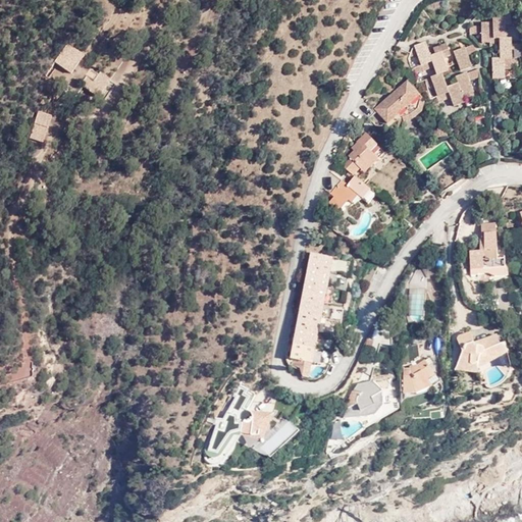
[(510,27),(510,21),(510,12),(496,12),(497,19),(492,19),(492,23),(480,23),(480,27),(469,28),(469,35),(481,34),(481,43),(489,43),(489,47),(500,47),(500,59),(491,59),(492,80),(504,80),(504,67),(511,67),(511,59),(511,50),(511,45),(510,39),(505,39),(505,27),(510,27)]
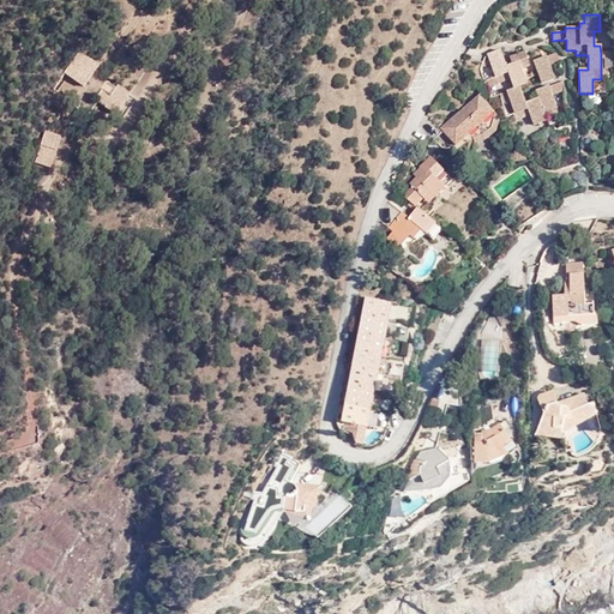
[(100,64),(80,50),(66,71),(85,85),(100,64)]
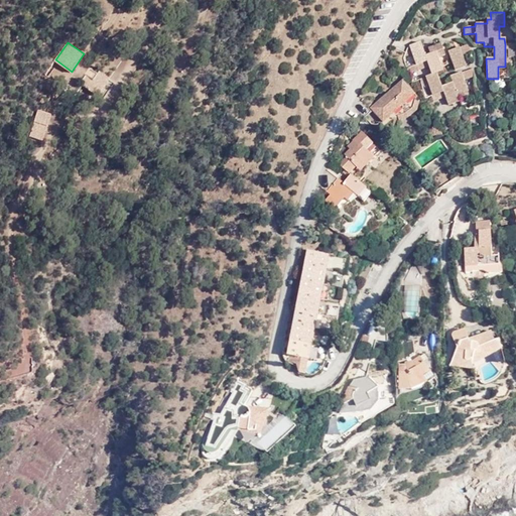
[(409,46),(415,65),(417,71),(428,67),(431,75),(425,78),(427,84),(431,96),(442,92),(444,97),(447,106),(459,102),(457,95),(468,91),(464,80),(473,77),(472,69),(449,77),(453,83),(440,87),(436,74),(442,71),(438,57),(443,55),(439,44),(427,48),(429,55),(425,56),(420,42),(409,46)]
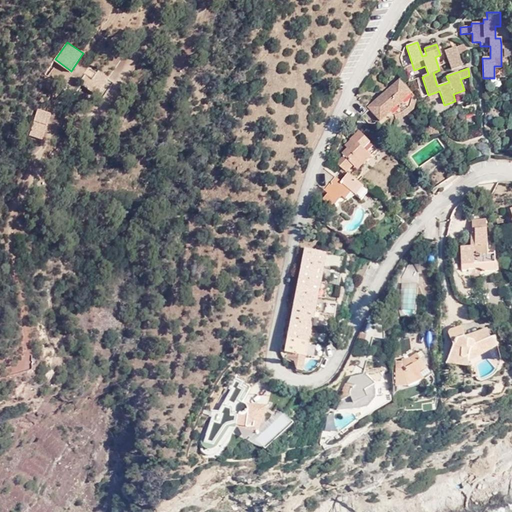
[(462,45),(455,48),(457,55),(466,51),(462,45)]
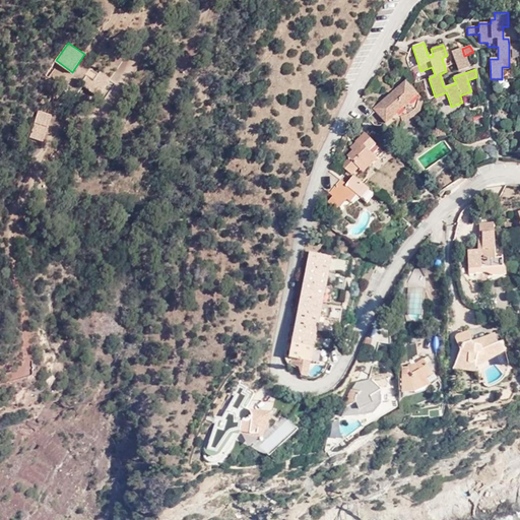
[(464,56),(462,49),(451,52),(458,71),(468,67),(464,56)]
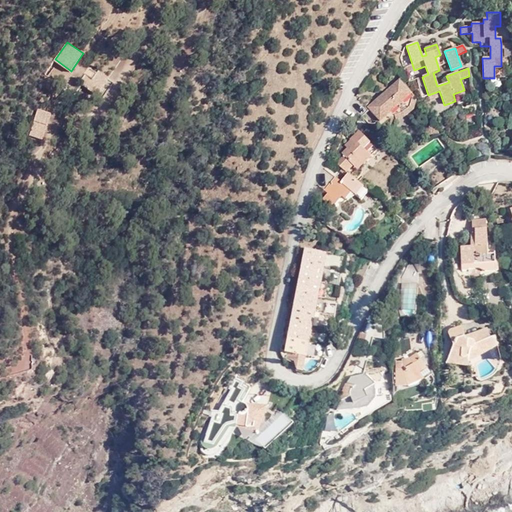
[(414,70),(412,64),(403,68),(405,73),(414,70)]
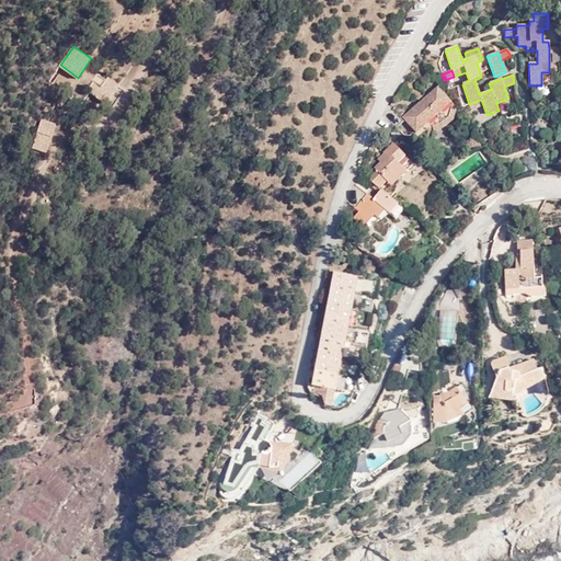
[(127,89),(102,71),(87,92),(112,111),(127,89)]
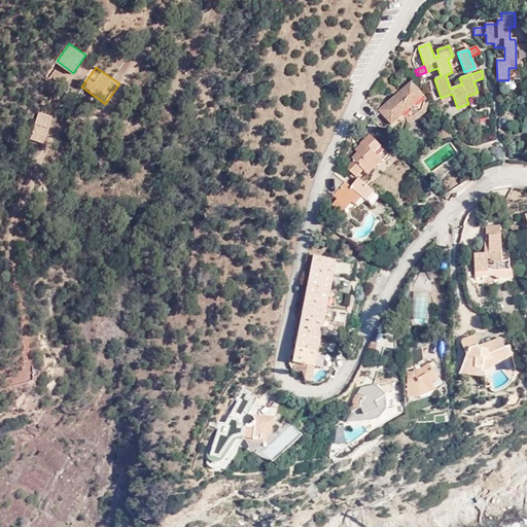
[(436,85),(434,79),(428,80),(430,89),(436,85)]
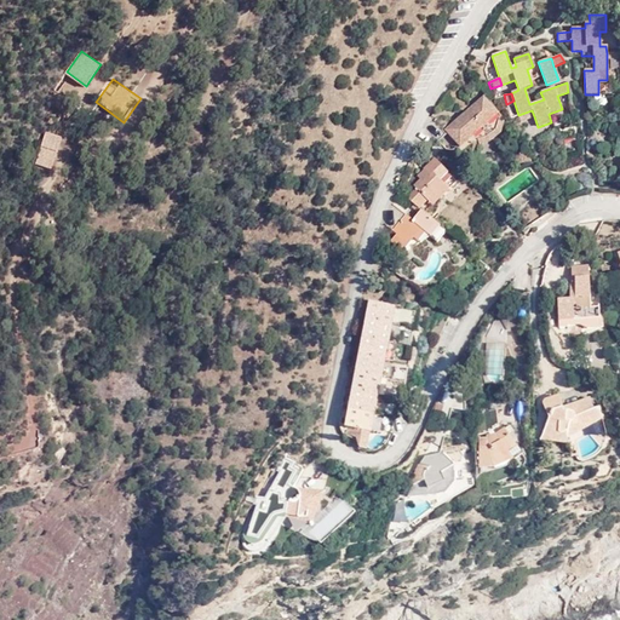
[(482,97),(475,103),(483,112),(478,115),(486,122),(495,116),(498,114),(482,97)]
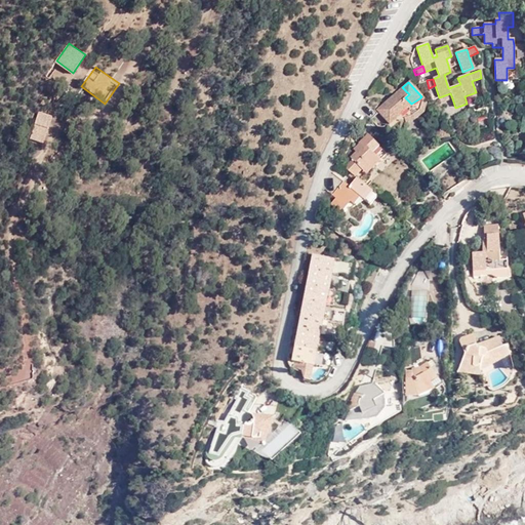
[(409,94),(402,87),(376,109),(389,124),(399,115),(404,121),(411,119),(414,117),(421,111),(423,103),(419,98),(411,104),(405,97),(409,94)]
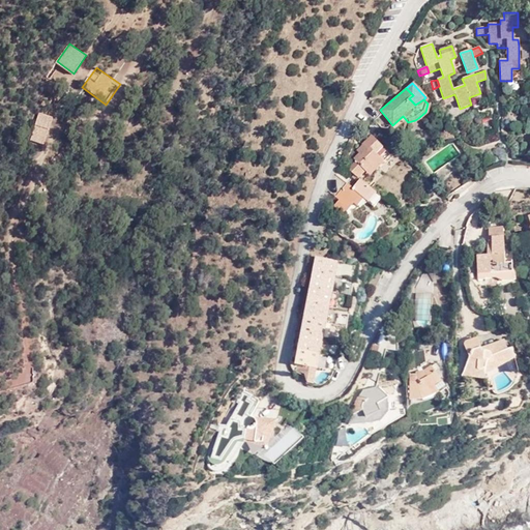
[(445,104),(457,99),(454,94),(443,98),(445,104)]
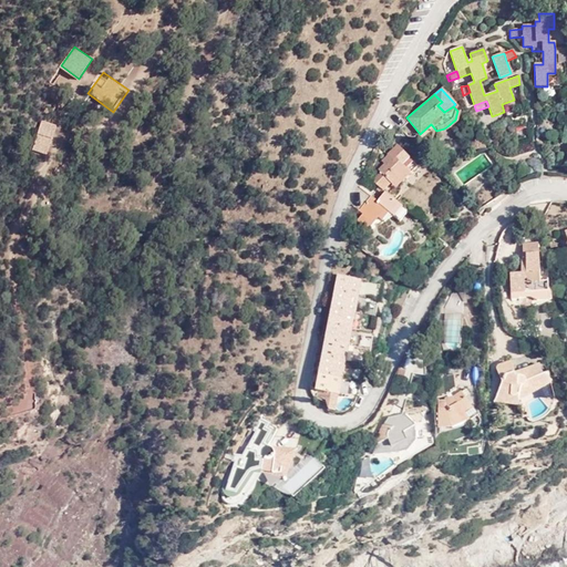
[(444,129),(436,131),(437,133),(447,130),(457,122),(460,112),(457,111),(455,120),(447,126),(444,129)]
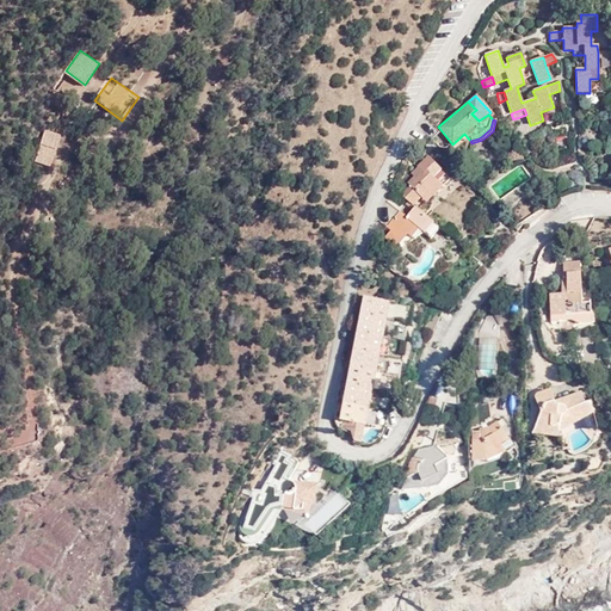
[(34,161),(49,166),(56,150),(57,152),(62,137),(54,134),(45,131),(39,144),(34,161)]
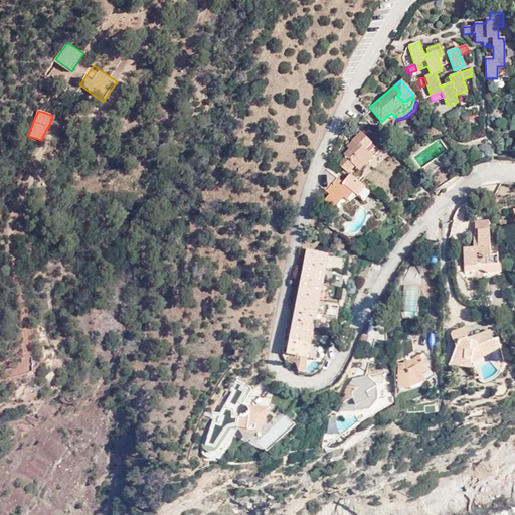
[(343,155),(346,158),(353,166),(358,171),(378,152),(360,133),(351,141),(354,145),(348,150),(343,155)]
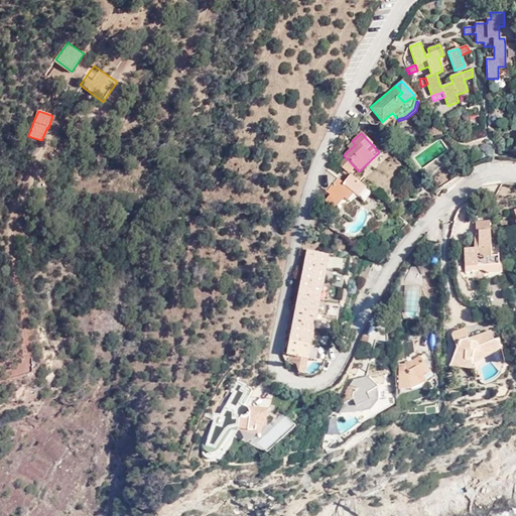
[(346,147),(349,150),(355,145),(352,141),(346,147)]
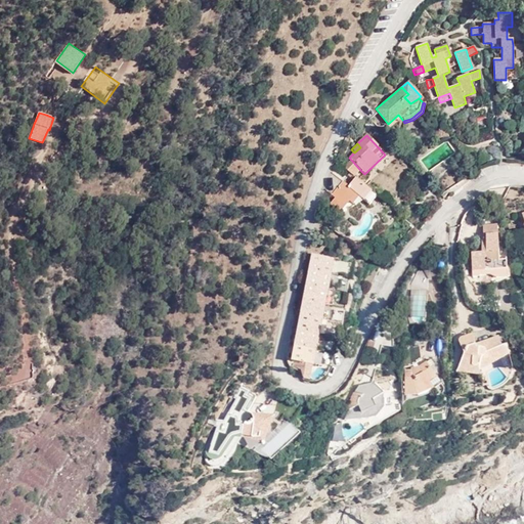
[(352,161),(344,168),(352,176),(359,169),(352,161)]
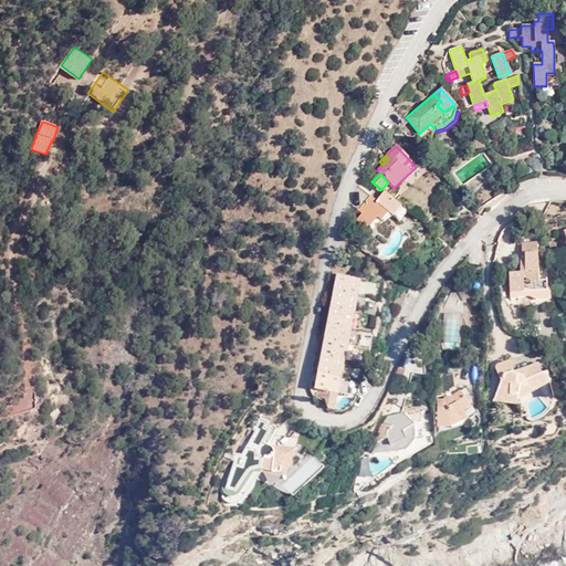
[(485,208),(493,201),(480,186),(473,191),(485,208)]
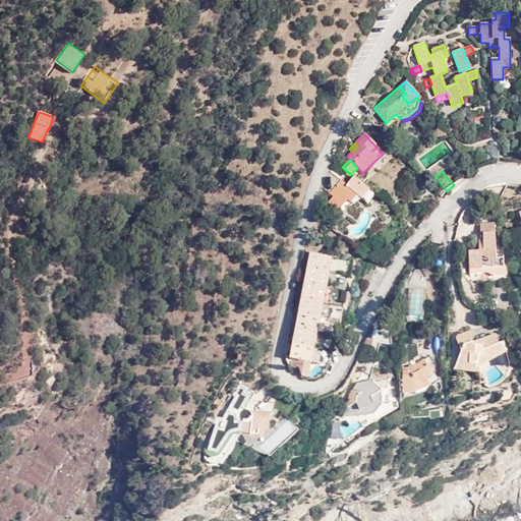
[(366,204),(373,194),(353,177),(346,186),(340,181),(329,195),(332,197),(328,204),(337,212),(346,200),(352,192),(356,195),(366,204)]
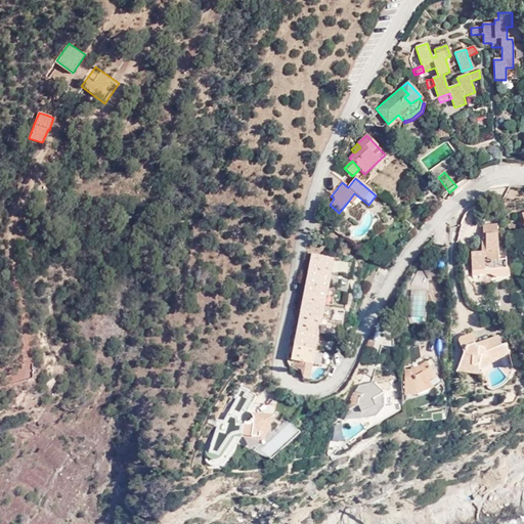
[(352,205),(358,197),(354,193),(348,202),(352,205)]
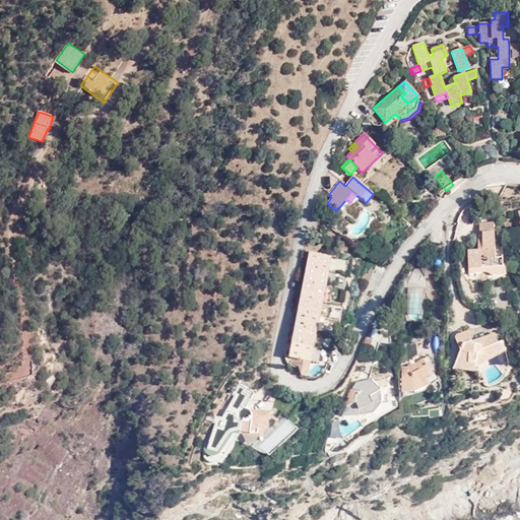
[(493,224),(477,224),(478,238),(480,238),(481,252),(467,253),(468,274),(502,273),(502,259),(495,259),(493,224)]
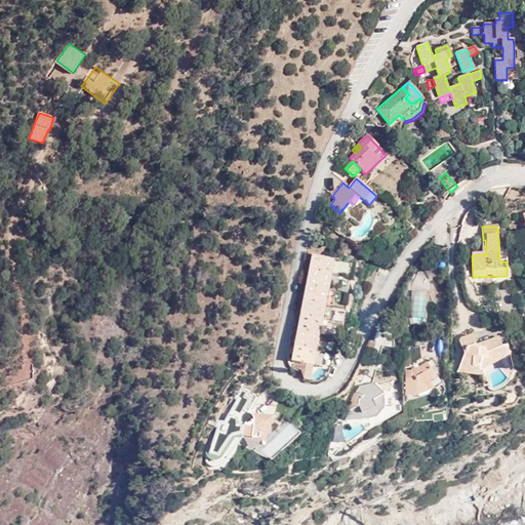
[(313,255),(292,363),(294,363),(312,366),(313,366),(333,259),(313,255)]
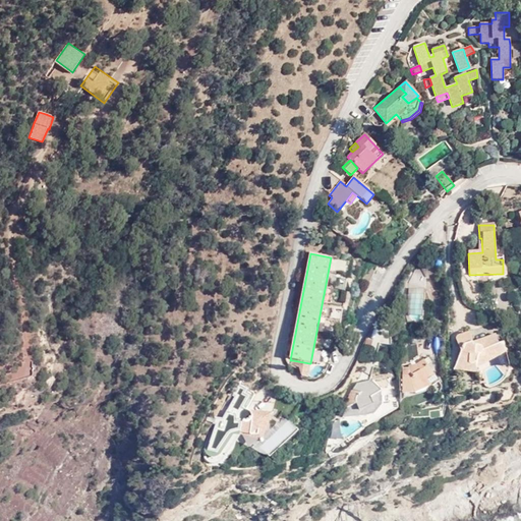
[(496,337),(486,339),(488,344),(473,348),(472,344),(469,334),(456,338),(455,340),(456,343),(457,345),(462,347),(454,366),(476,369),(475,364),(475,361),(478,356),(482,352),(483,352),(488,363),(490,361),(506,353),(504,344),(499,345),(496,337)]
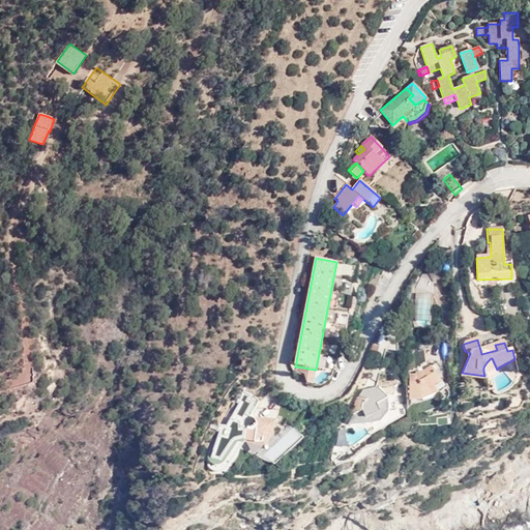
[(429,349),(429,341),(417,341),(417,351),(429,349)]
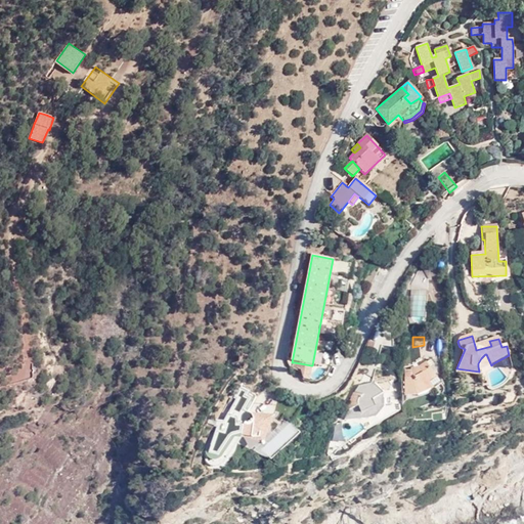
[(491,346),(489,341),(475,346),(476,350),(491,346)]
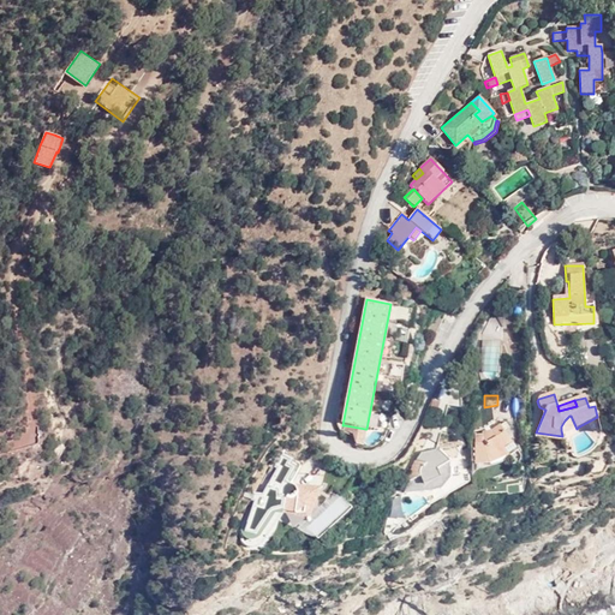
[(362,447),(365,429),(345,425),(344,434),(351,436),(354,447),(362,447)]
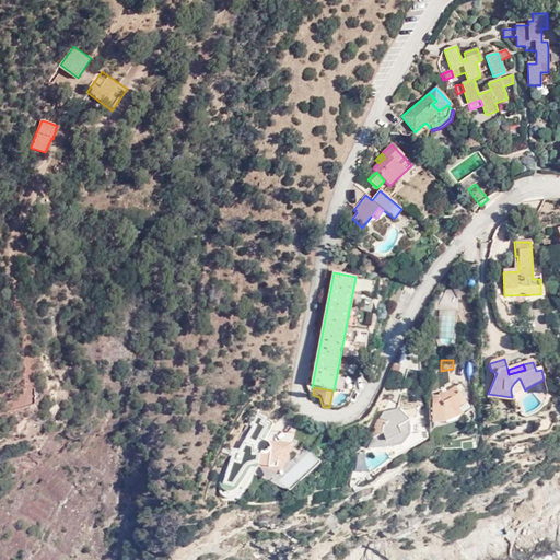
[(463,400),(455,387),(438,399),(432,400),(432,421),(444,421),(451,418),(458,408),(456,406),(463,400)]
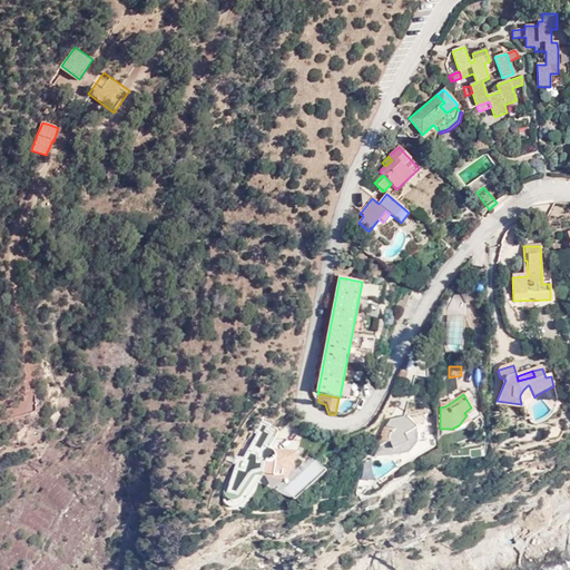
[(391,421),(383,430),(379,446),(375,457),(410,453),(416,444),(415,429),(404,419),(391,421)]
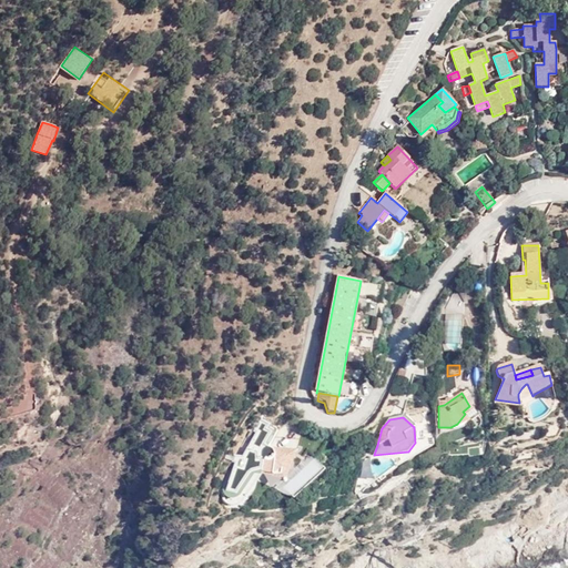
[(243,457),(226,454),(224,458),(233,463),(223,490),(225,497),(233,500),(240,497),(254,476),(263,474),(287,480),(297,449),(270,446),(277,432),(276,426),(262,419),(252,429),(256,433),(243,457)]
